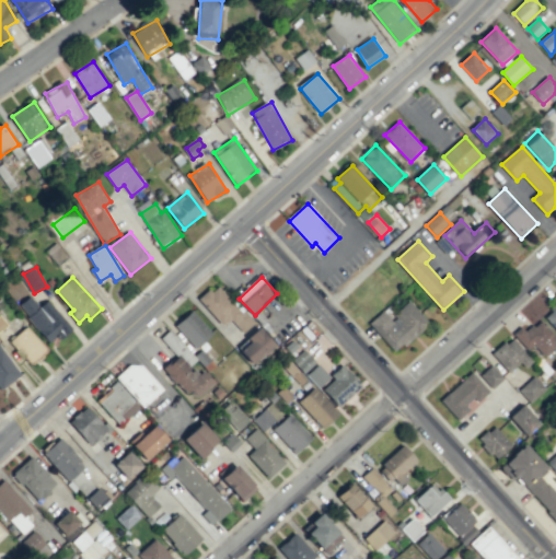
[(227,327),(242,314),(232,303),(233,302),(218,284),(201,300),(227,327)]
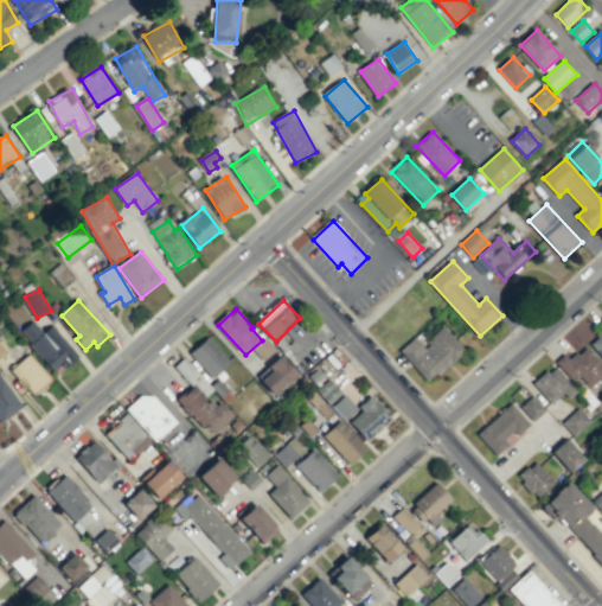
[(55,325),(45,333),(36,321),(23,332),(57,375),(79,357),(55,325)]
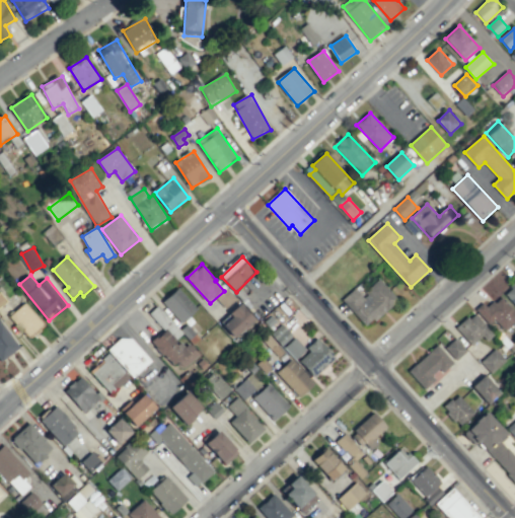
[(514,277),(514,286),(506,295),(514,304),(514,277)]
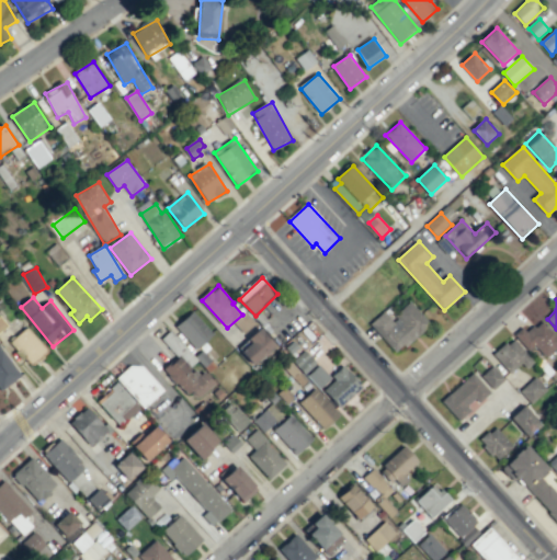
[(371,326),(400,355),(432,323),(411,303),(394,321),(385,311),(371,326)]
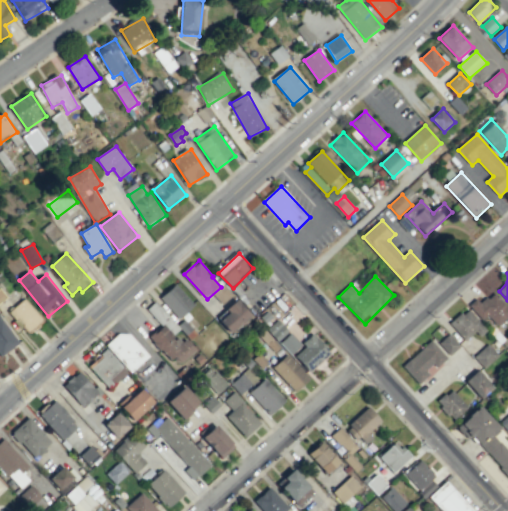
[(161,299),(181,319),(196,305),(177,284),(161,299)]
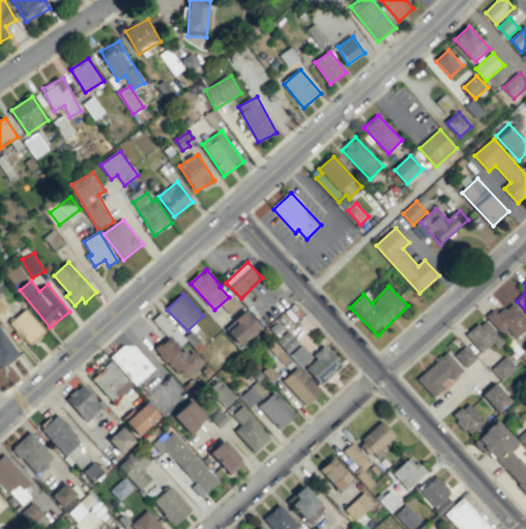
[(487,317),(501,331),(506,327),(518,339),(525,330),(525,316),(513,302),(500,315),(495,310),(487,317)]
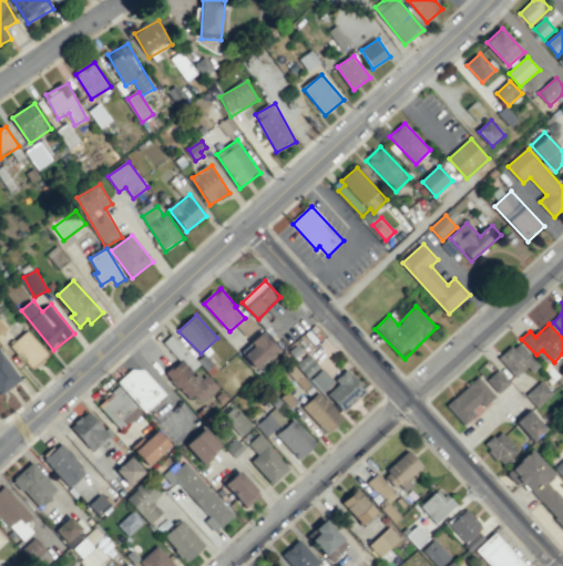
[(13,346),(33,369),(50,354),(30,331),(13,346)]
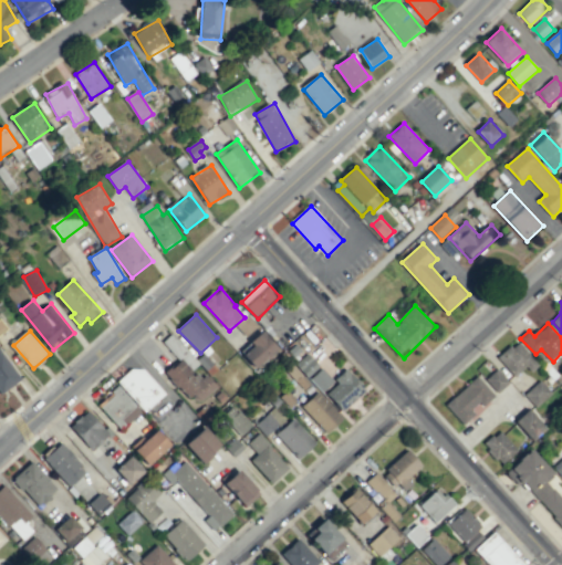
[(242,354),(258,369),(279,348),(263,332),(242,354)]
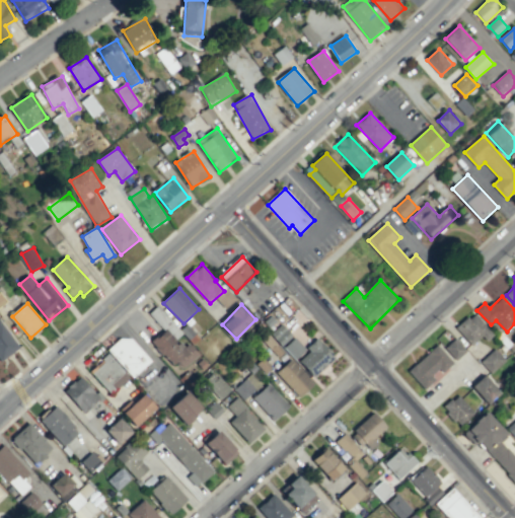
[(151,314),(166,330),(153,343),(174,367),(179,363),(185,369),(198,357),(177,335),(181,331),(159,306),(151,314)]
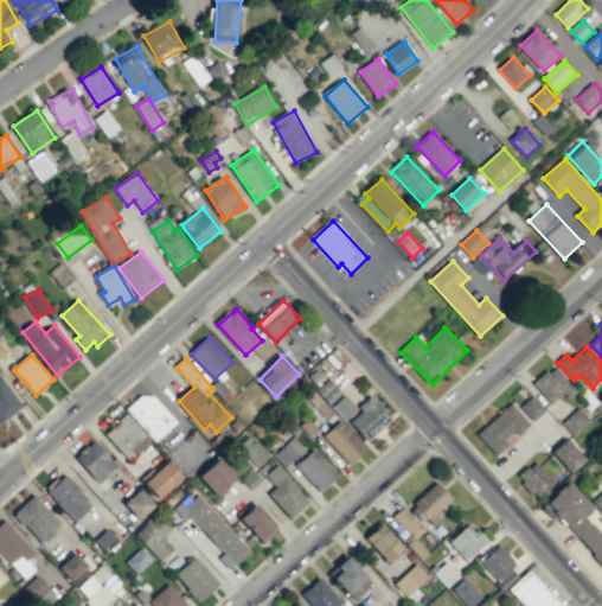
[(571,400),(580,391),(556,367),(536,384),(555,404),(567,394),(571,400)]
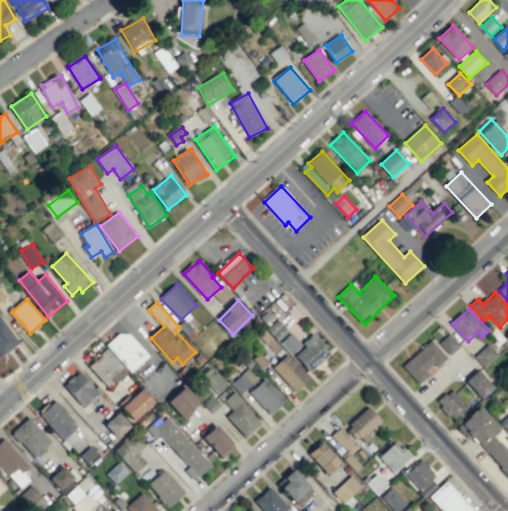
[(0,317),(0,355),(1,357),(21,344),(2,316),(0,317)]
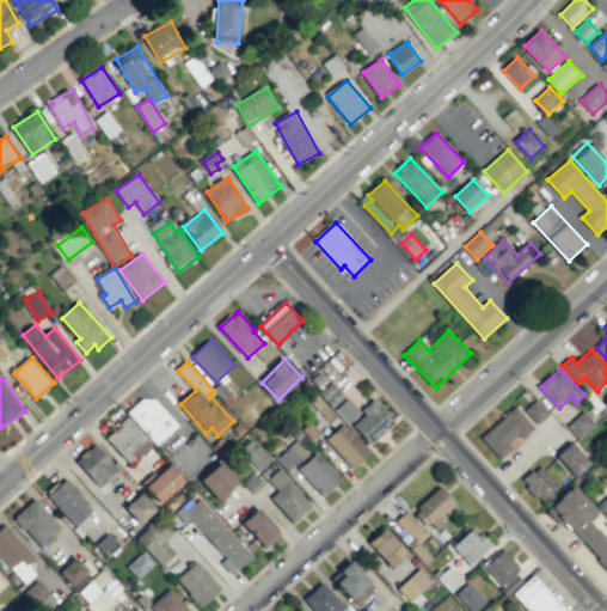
[(351,423),(363,411),(343,393),(331,405),(351,423)]
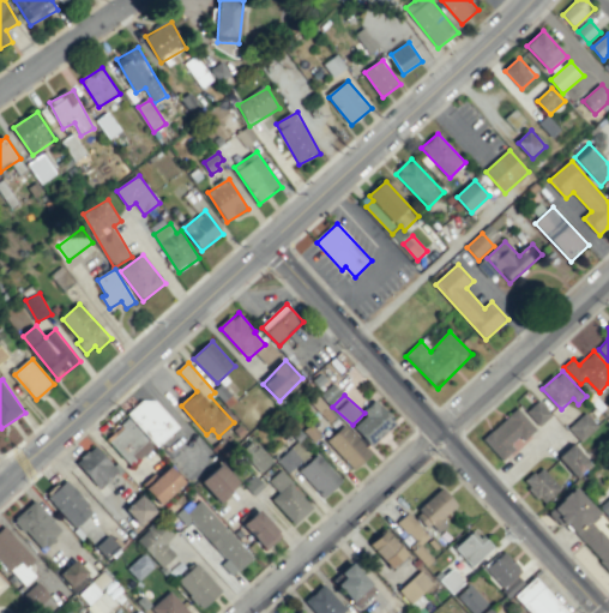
[(130,416),(160,448),(181,428),(151,396),(130,416)]
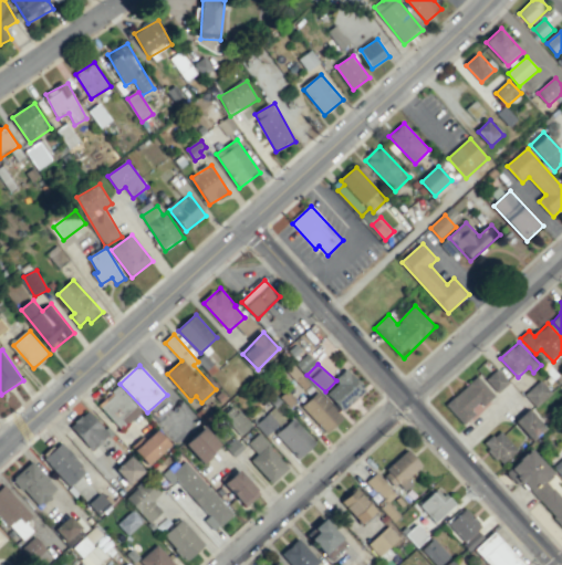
[(341,384),(329,395),(344,412),(367,390),(347,369),(336,379),(341,384)]
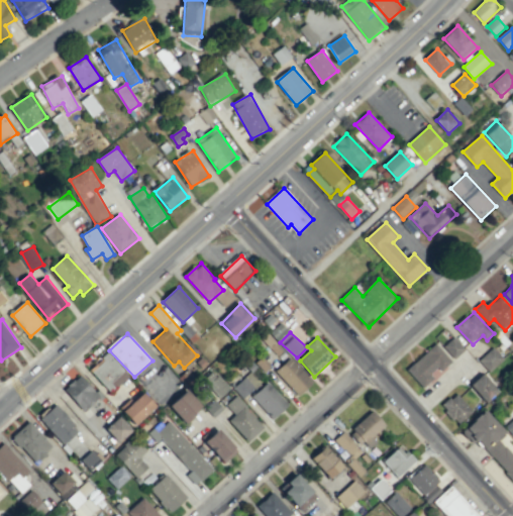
[(467,350),(455,337),(445,346),(456,359),(467,350)]
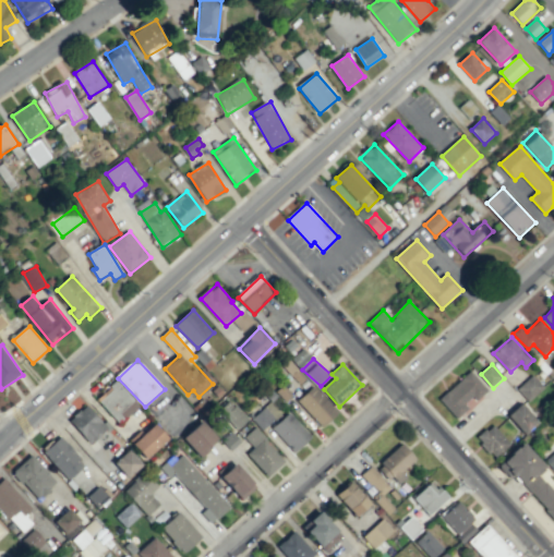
[(459,420),(470,409),(469,407),(488,389),(471,372),(441,400),(459,420)]
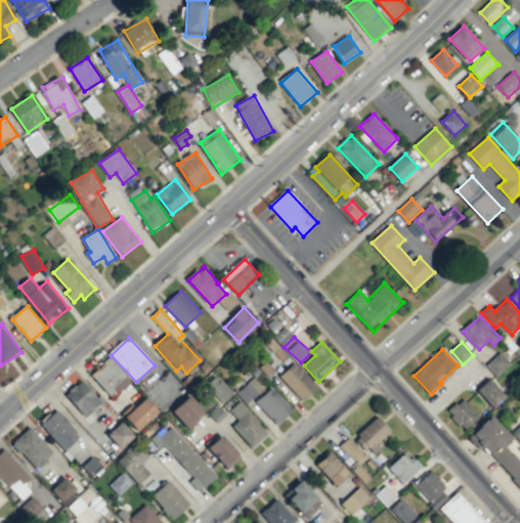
[(499,378),(513,363),(502,352),(487,365),(499,378)]
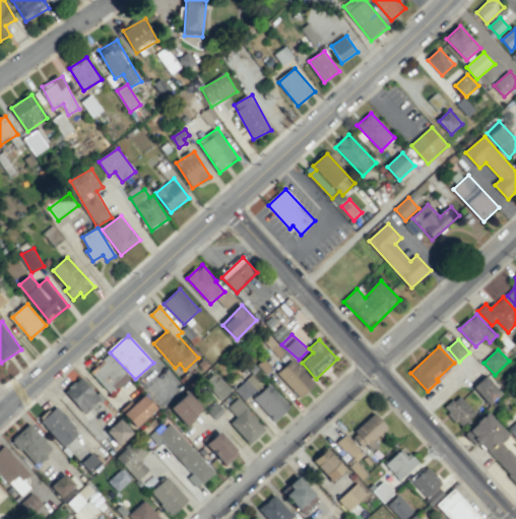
[(91,373),(113,395),(131,379),(110,355),(91,373)]
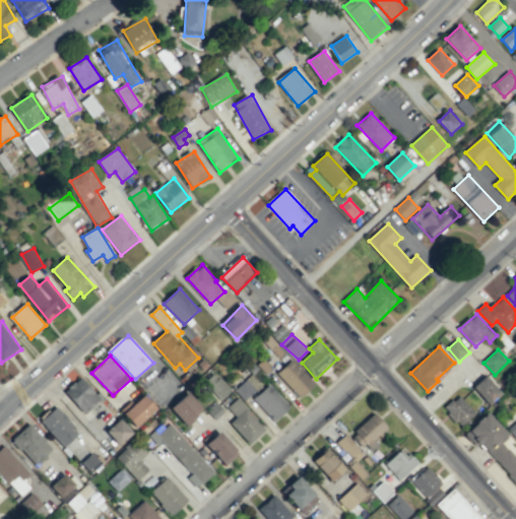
[(278,374),(302,398),(317,384),(293,360),(278,374)]
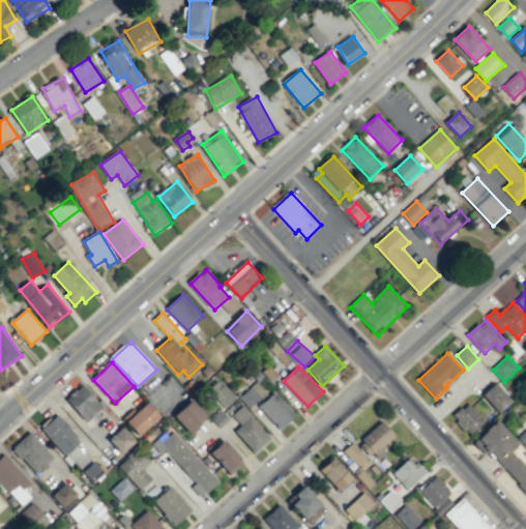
[(228,408),(237,400),(220,381),(210,390),(228,408)]
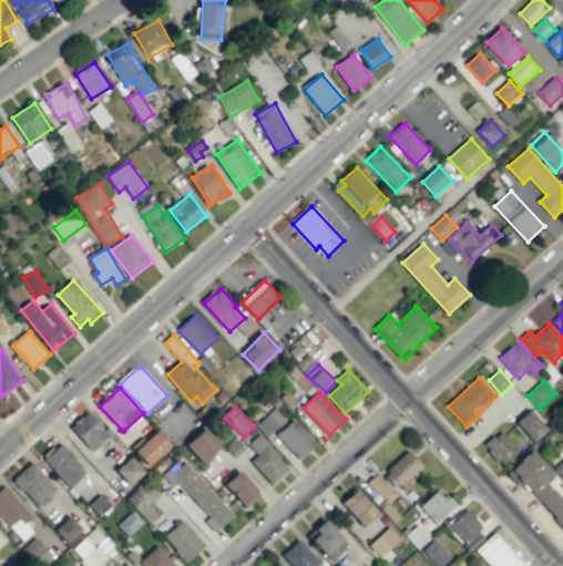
[(258,426),(269,438),(287,421),(277,410),(258,426)]
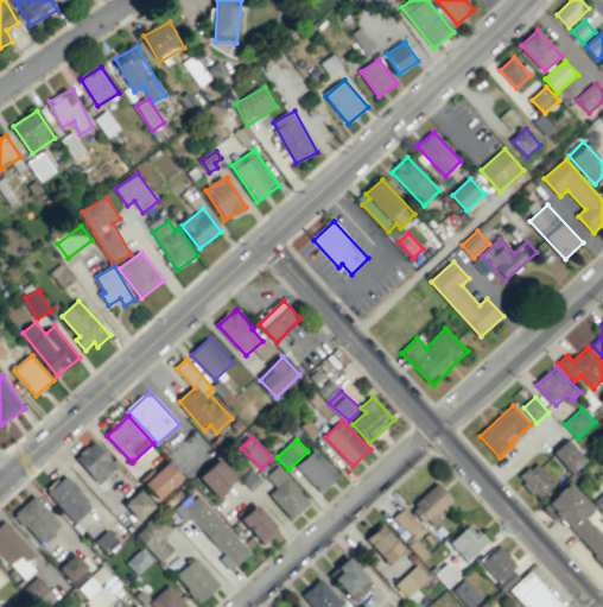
[(573,474),(588,460),(570,440),(554,453),(573,474)]
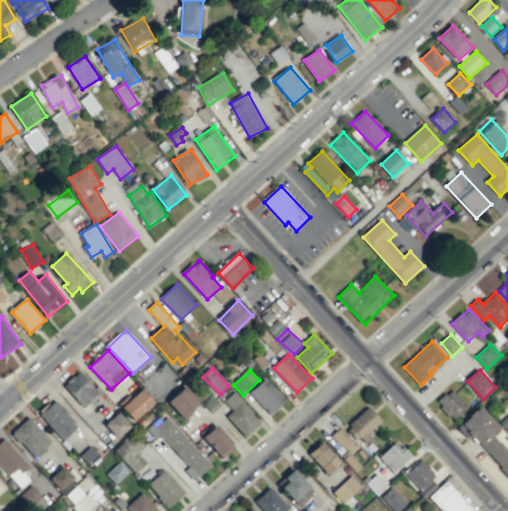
[(100,393),(80,372),(65,387),(85,407),(100,393)]
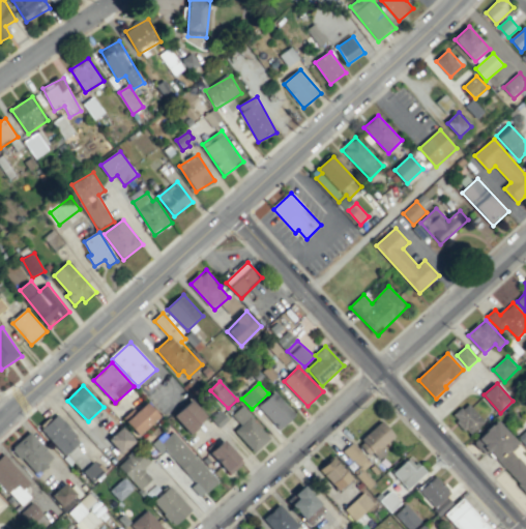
[(298,415),(275,391),(259,408),(282,431),(298,415)]
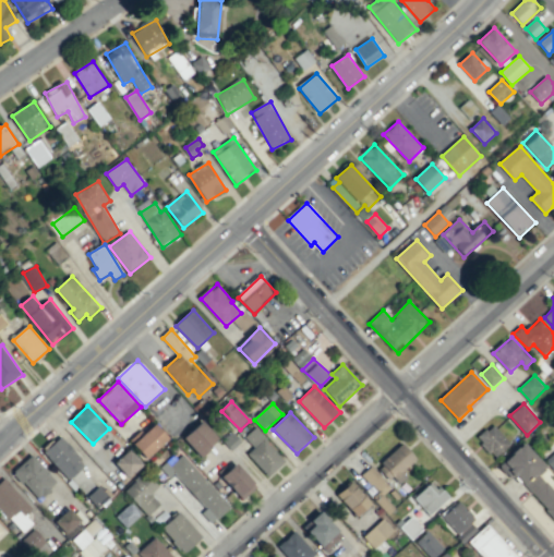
[(220,439),(203,421),(184,438),(202,457),(220,439)]
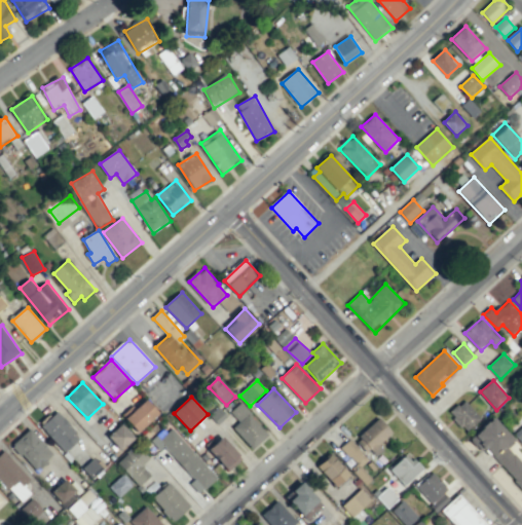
[(160,414),(146,398),(125,417),(140,433),(160,414)]
